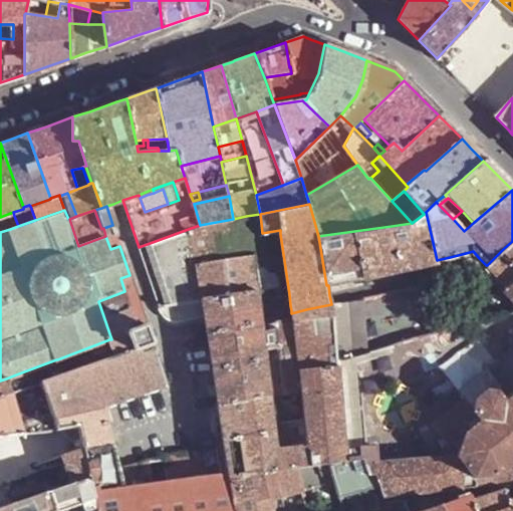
[(473,223),(462,211),(453,219),(464,231),(473,223)]
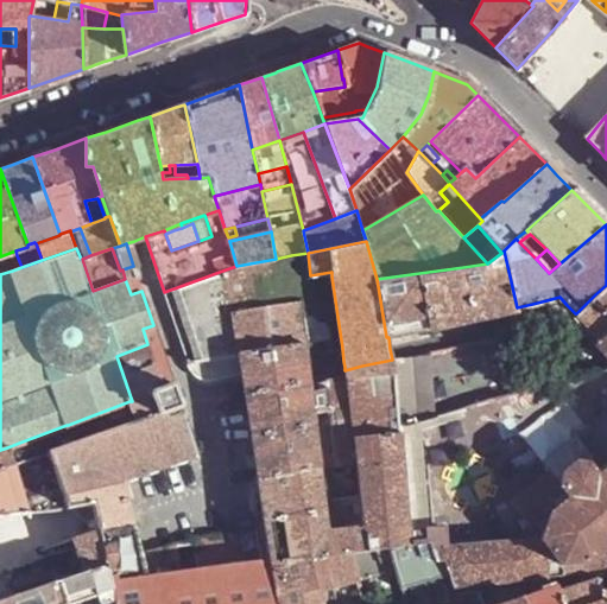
[(487,264),(463,267),(474,317),(487,313),(517,307),(504,250),(501,253),(487,264)]
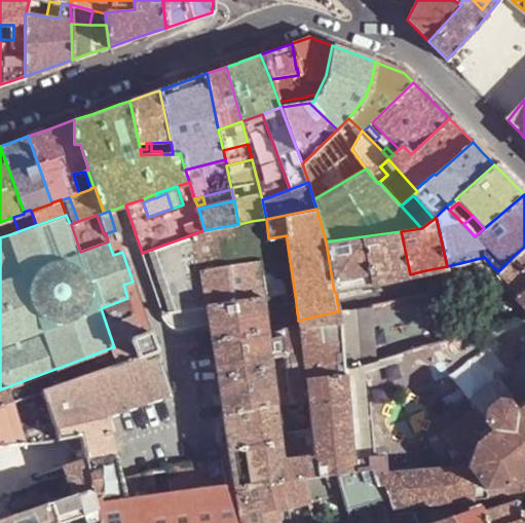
[(266,219),(252,221),(255,241),(268,238),(266,219)]
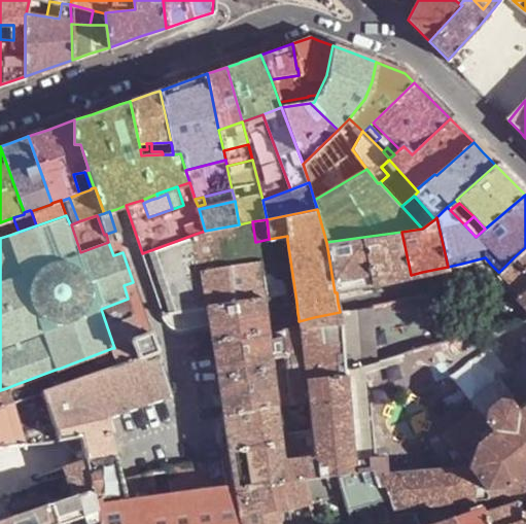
[(19,232),(14,221),(0,226),(0,238),(10,235),(19,232)]
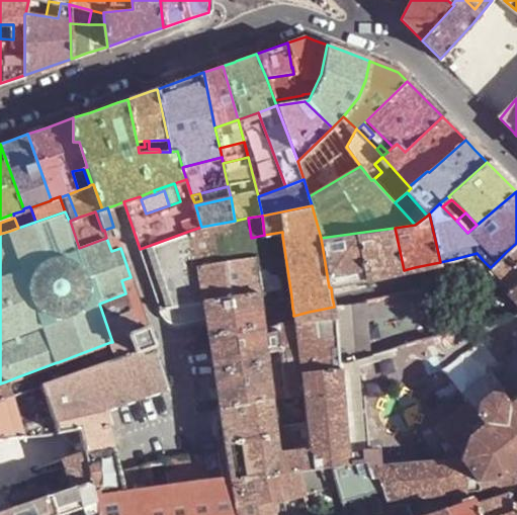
[(192,230),(197,265),(253,257),(251,238),(248,218),(235,221),(201,227),(192,230)]
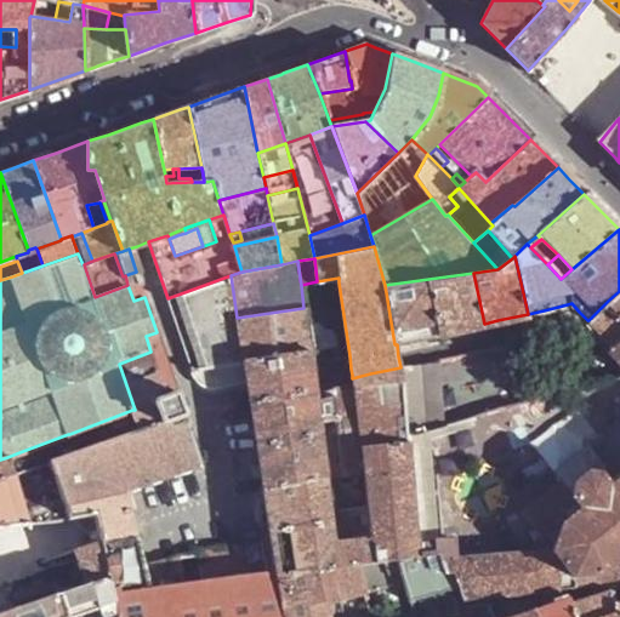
[(128,285),(134,301),(144,297),(136,272),(125,275),(128,285)]
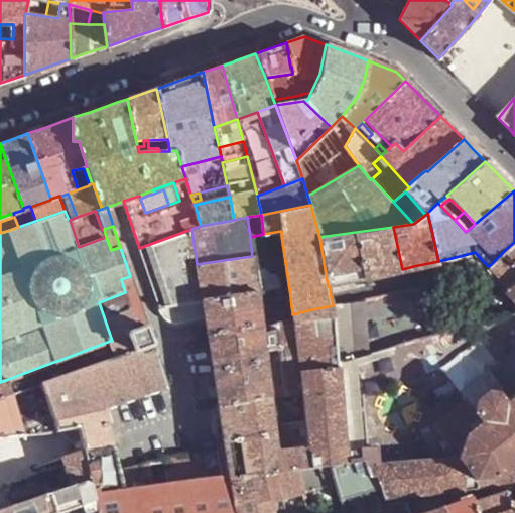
[(393,227),(356,232),(366,277),(384,273),(402,269),(393,227)]
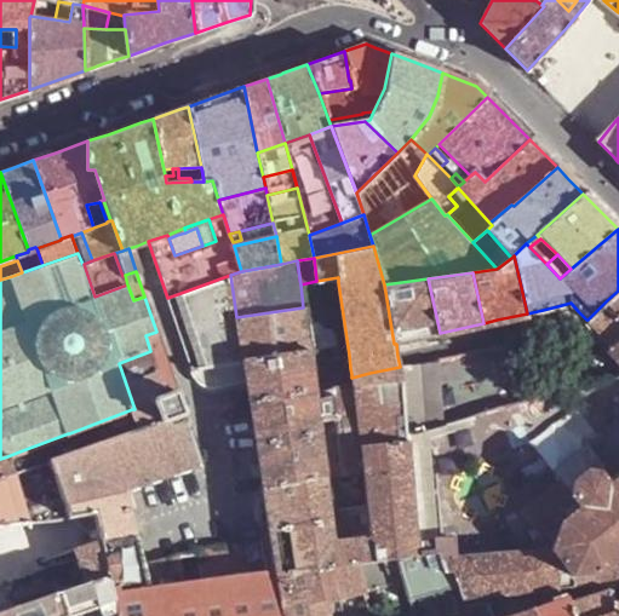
[(230,275),(167,298),(191,367),(244,360),(236,317),(230,275)]
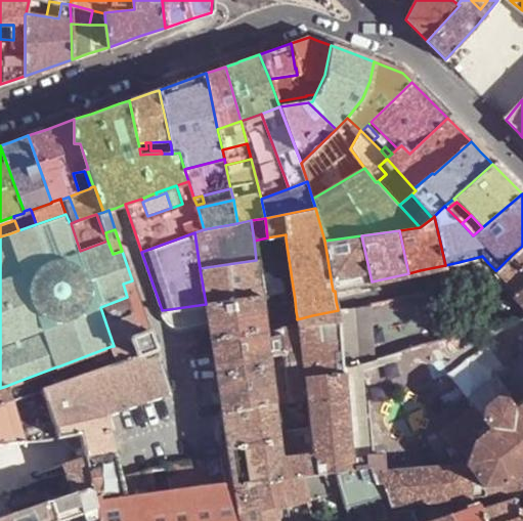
[(324,241),(333,291),(335,291),(343,289),(364,284),(372,281),(361,235),(324,241)]
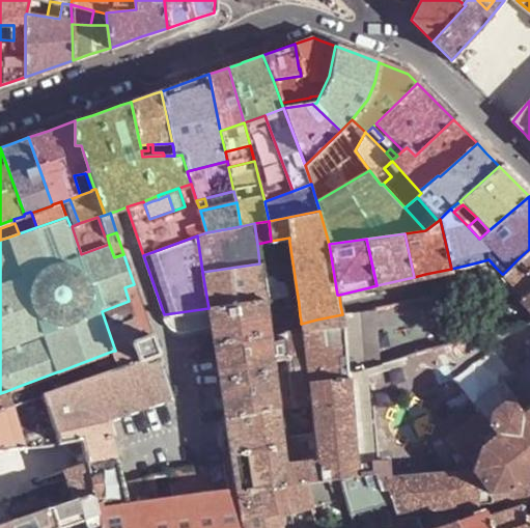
[(271,241),(257,244),(259,264),(274,260),(272,245),(271,241)]
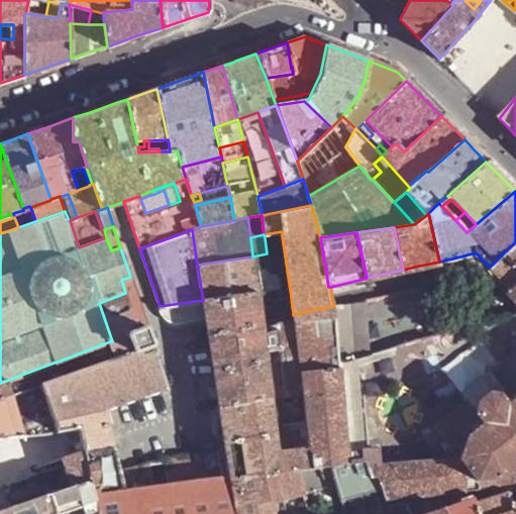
[(511,289),(515,284),(515,242),(506,250),(490,267),(493,271),(510,288),(511,289)]
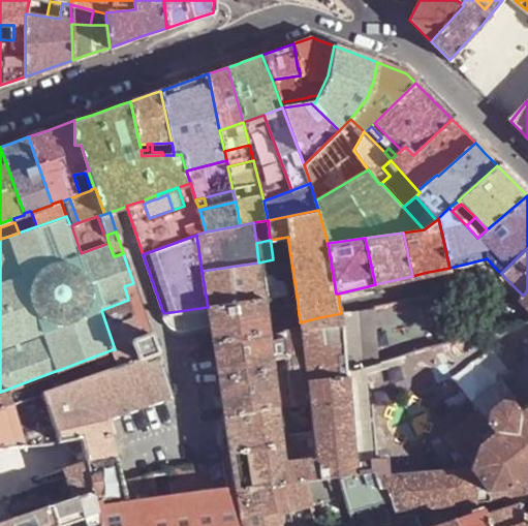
[(487,258),(475,261),(477,272),(478,280),(495,277),(496,276),(500,273),(493,266),(487,258)]
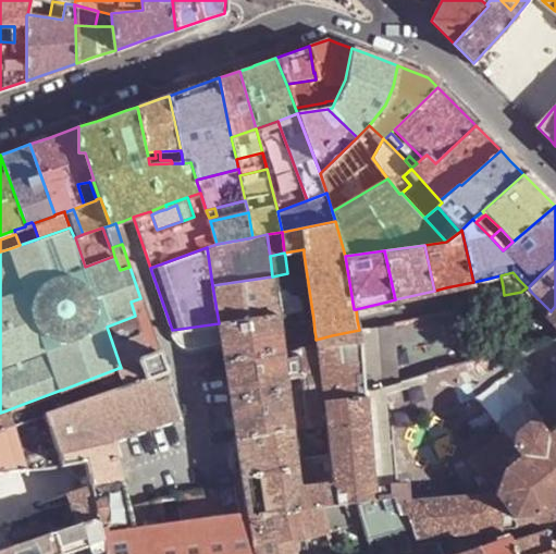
[(272,277),(276,315),(291,312),(287,293),(291,293),(288,285),(287,273),(272,277)]
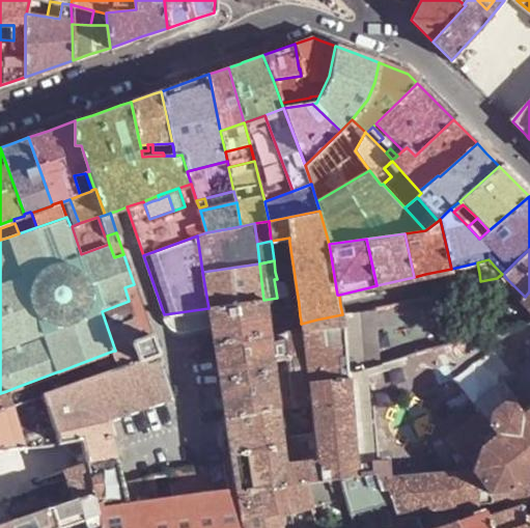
[(259,264),(202,272),(208,308),(263,300),(259,264)]
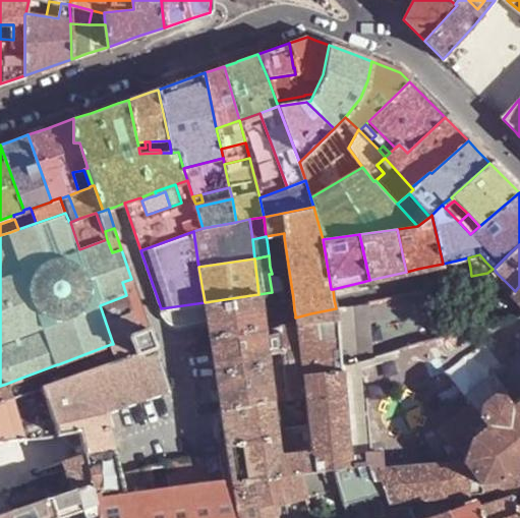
[(497,273),(494,269),(493,269),(488,272),(494,277),(497,273)]
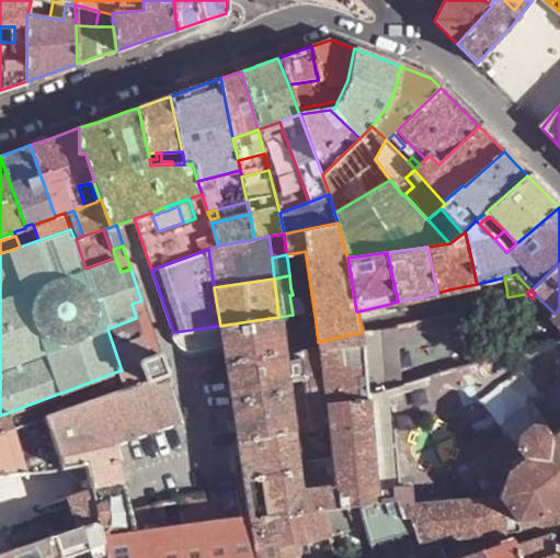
[(293,295),(289,295),(293,315),(294,326),(305,323),(300,298),(293,295)]
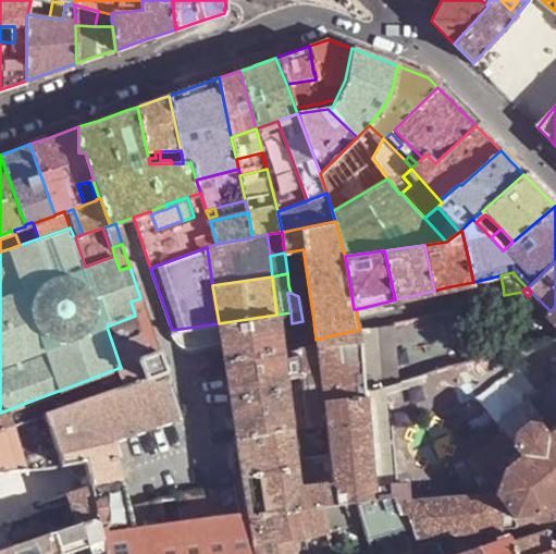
[(131,302),(135,316),(148,353),(159,349),(140,298),(131,302)]
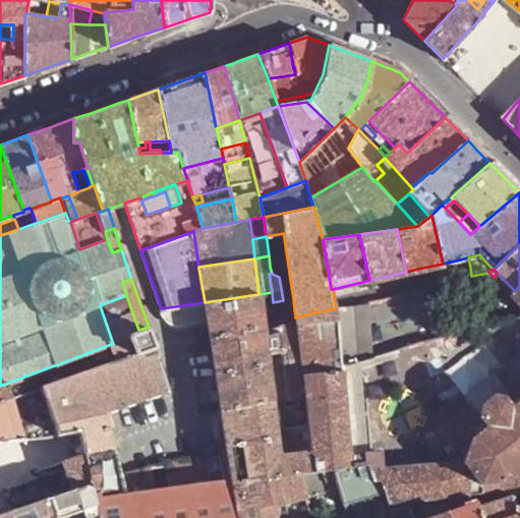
[(519,286),(515,291),(514,290),(509,295),(519,306),(519,286)]
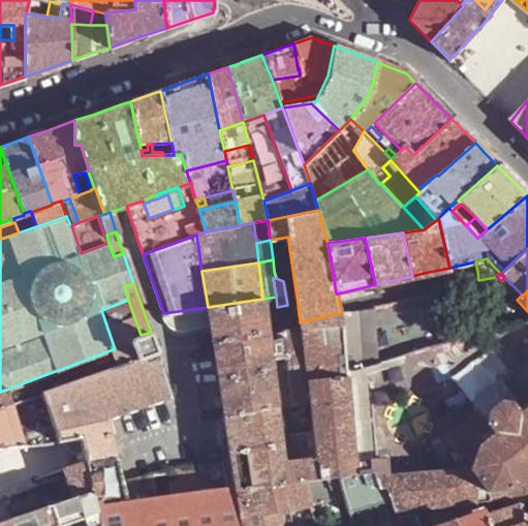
[(414,295),(431,346),(443,343),(427,291),(414,295)]
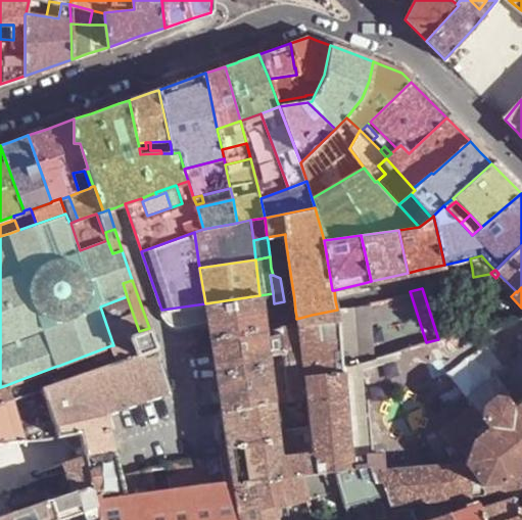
[(273,293),(259,295),(262,306),(265,305),(274,303),(273,293)]
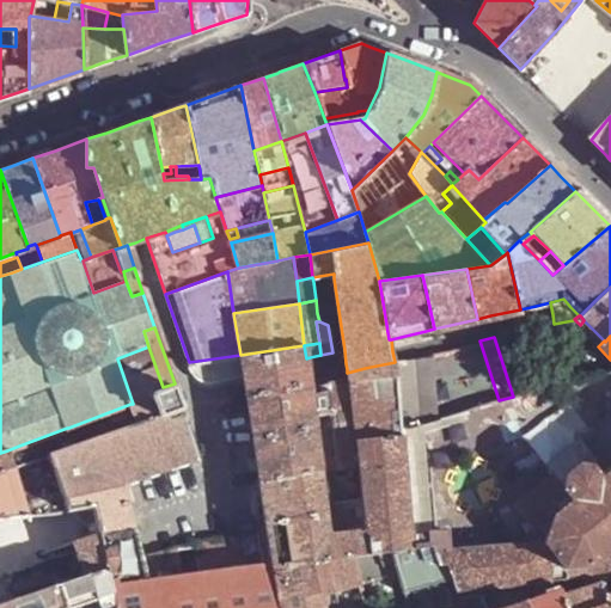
[(245,387),(246,395),(309,382),(307,373),(306,358),(304,345),(240,355),(243,373),(245,387)]
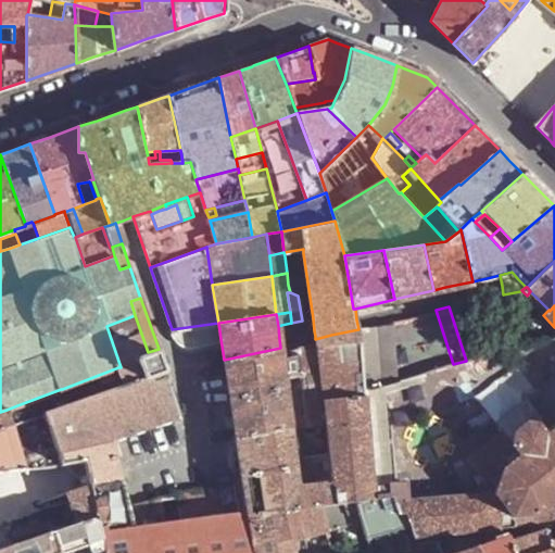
[(135,315),(106,326),(121,367),(137,361),(136,356),(148,352),(135,315)]
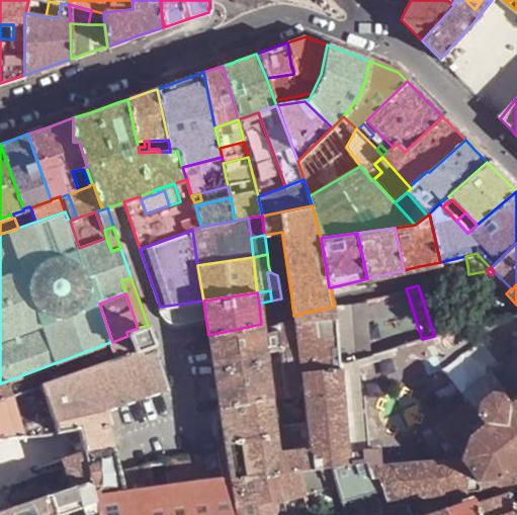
[(203,301),(160,307),(161,308),(165,316),(173,321),(181,321),(205,316),(203,301)]
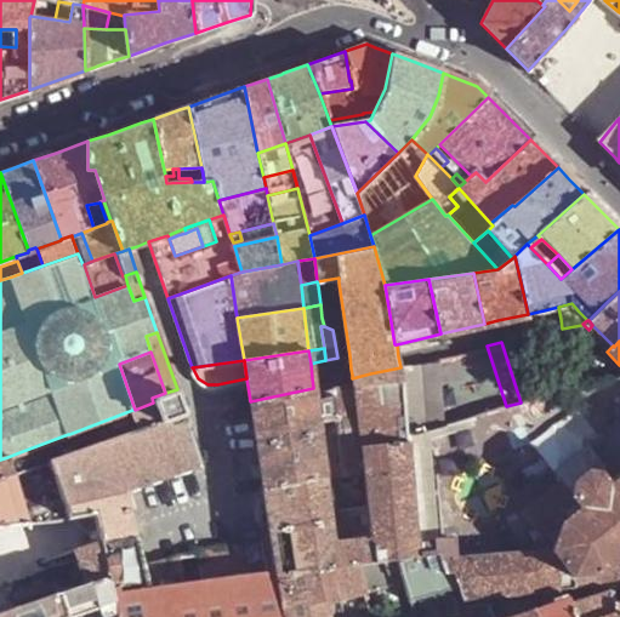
[(347,386),(333,389),(337,420),(337,432),(340,450),(362,447),(407,441),(407,434),(405,426),(400,367),(370,373),(352,378),(353,383),(347,386)]
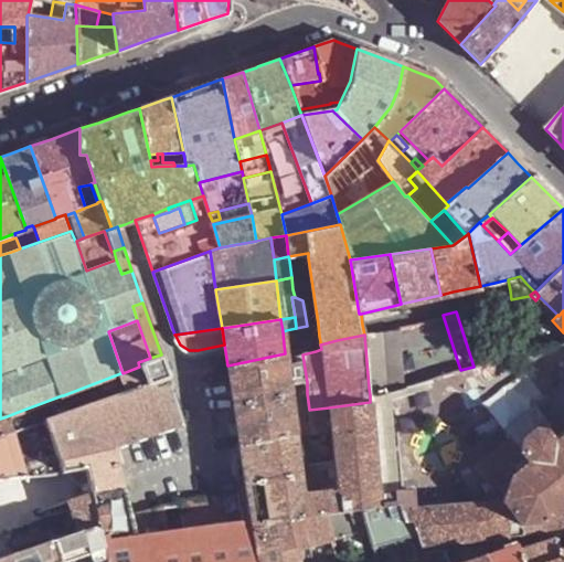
[(227,366),(233,404),(290,395),(289,384),(286,358),(285,353),(227,366)]
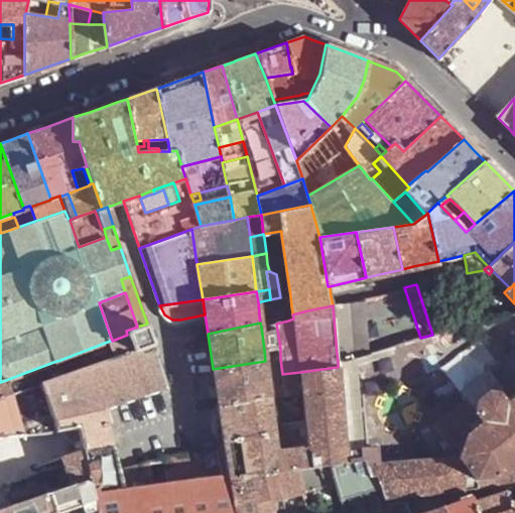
[(154,345),(147,324),(137,327),(126,331),(127,335),(132,348),(134,352),(154,345)]
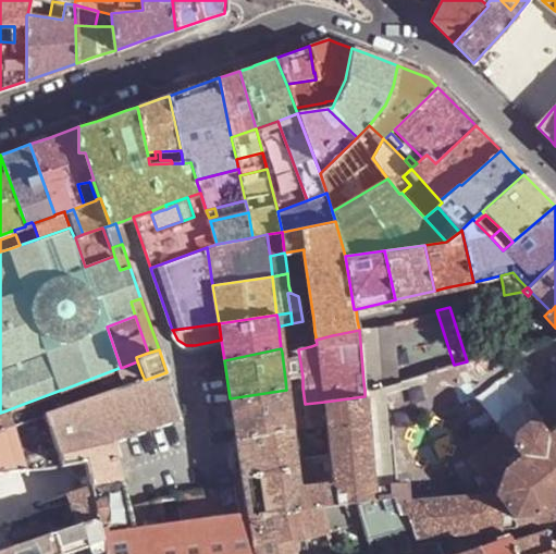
[(282,353),(285,379),(303,377),(298,349),(289,352),(282,353)]
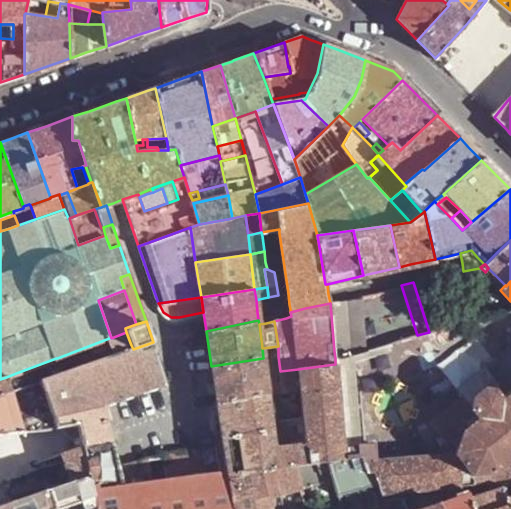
[(126,332),(111,338),(109,338),(114,351),(131,345),(126,332)]
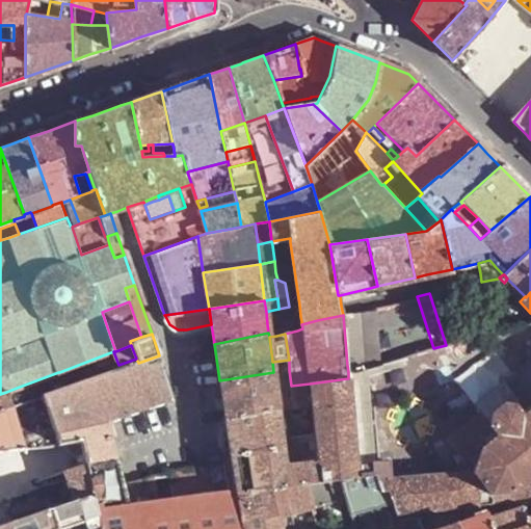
[(113,351),(59,372),(63,385),(118,365),(113,351)]
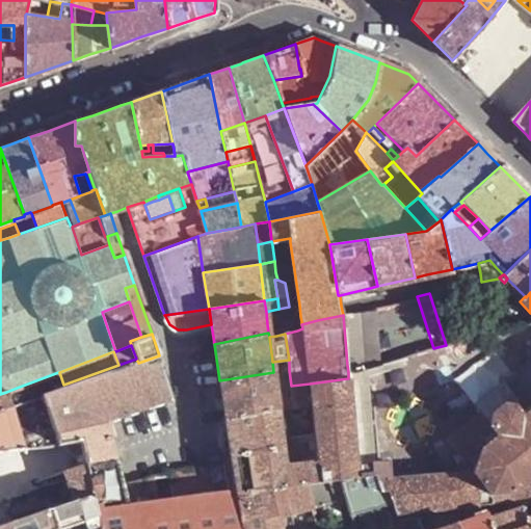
[(138,363),(136,359),(118,365),(63,385),(44,393),(44,394),(56,435),(106,419),(106,420),(174,397),(159,355),(138,363)]
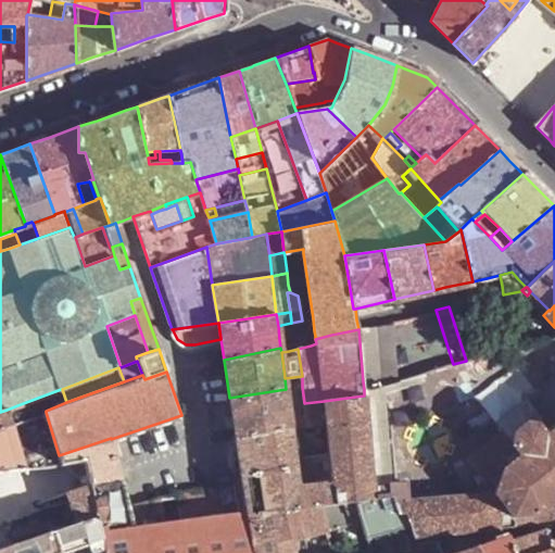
[(554,374),(496,422),(503,429),(554,387),(554,374)]
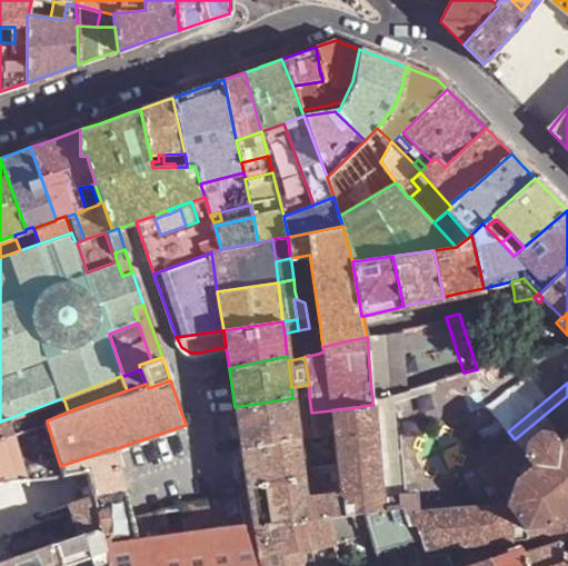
[(311,413),(309,396),(309,385),(291,387),(292,398),(298,437),(315,435),(315,434),(311,413)]
